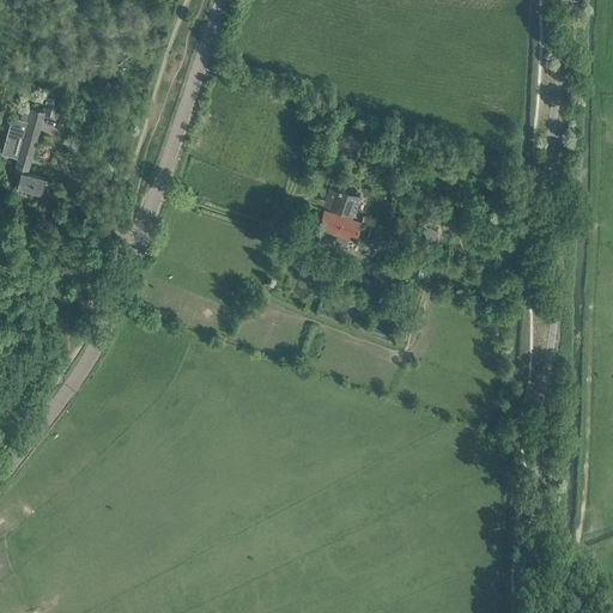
[(54,117),(59,99),(47,96),(44,104),(48,105),(46,115),(54,117)]
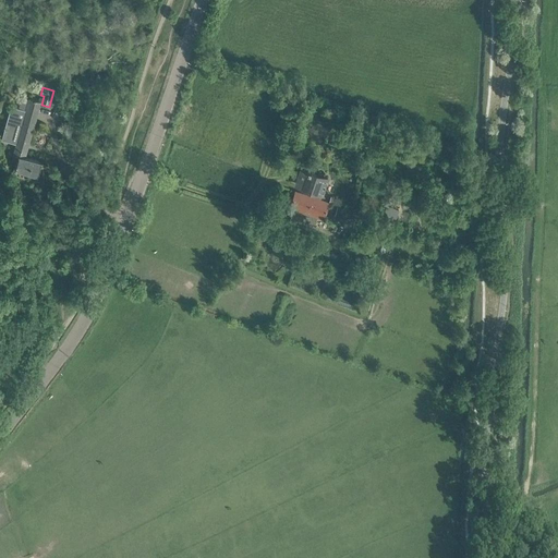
[(28,98),(23,97),(20,108),(11,106),(10,108),(9,108),(8,110),(10,110),(7,119),(5,119),(5,121),(7,121),(3,130),(2,130),(2,132),(3,132),(1,140),(16,144),(13,154),(19,156),(15,165),(14,167),(15,168),(14,168),(37,174),(40,161),(25,157),(40,101),(38,100),(38,99),(37,98),(36,100),(29,98),(28,98)]
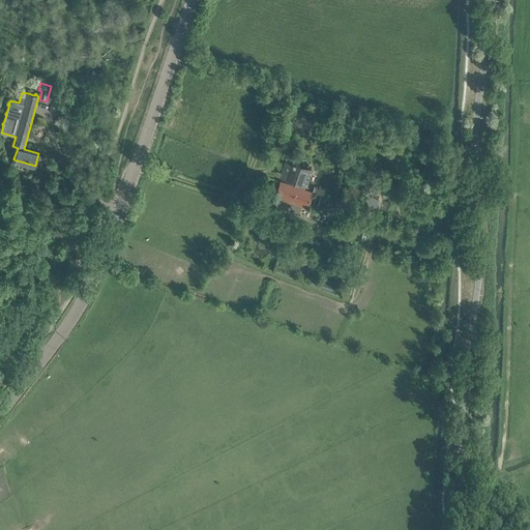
[(299,181),(297,187),(302,188),(304,182),(306,183),(311,170),(294,164),(295,162),(292,160),(291,163),(287,162),(283,175),(299,181)]
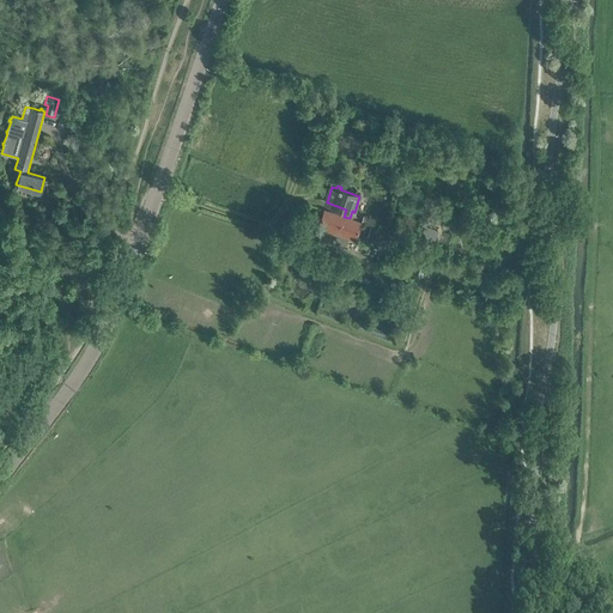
[(350,218),(344,217),(325,210),(319,228),(326,230),(322,238),(345,247),(347,237),(354,240),(360,223),(350,218)]
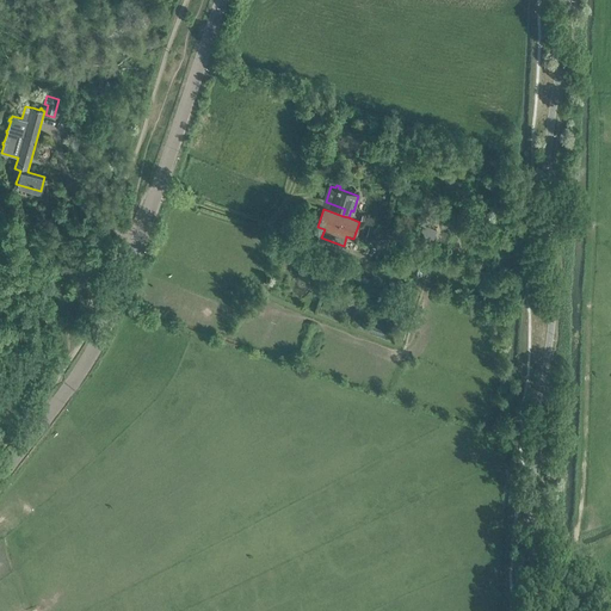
[(360,222),(369,226),(371,217),(363,215),(360,222)]
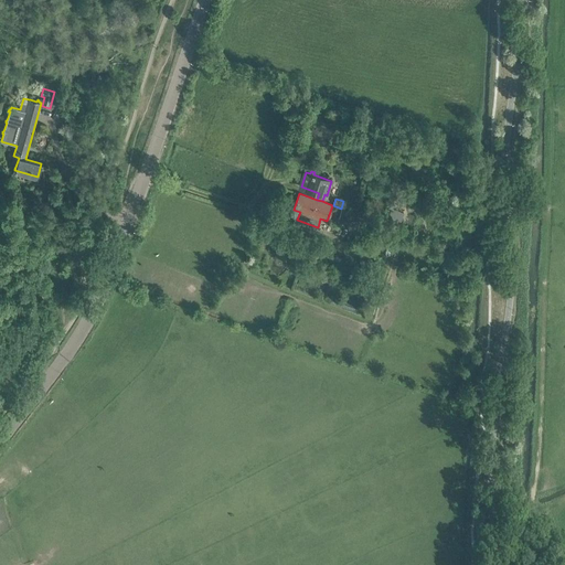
[(345,208),(354,211),(358,201),(349,199),(345,208)]
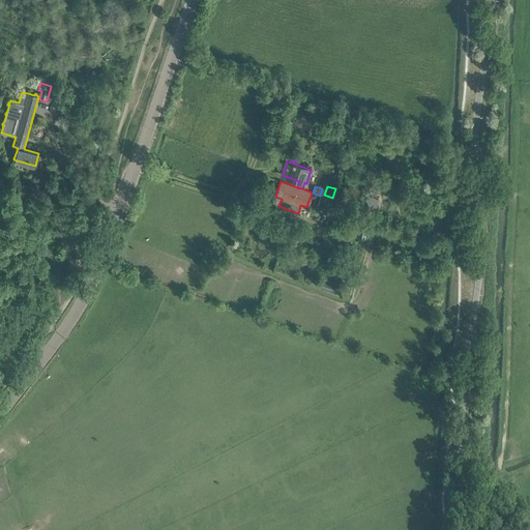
[(340,201),(345,203),(353,205),(357,193),(349,189),(349,192),(343,189),(340,201)]
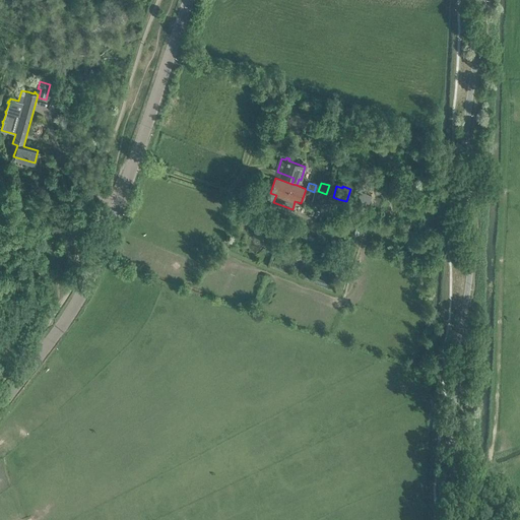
[(326,194),(315,191),(314,192),(311,203),(323,206),(326,194)]
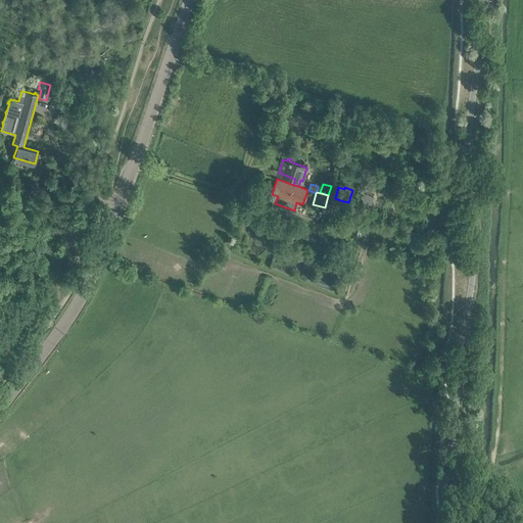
[(331,210),(337,211),(340,200),(335,198),(331,210)]
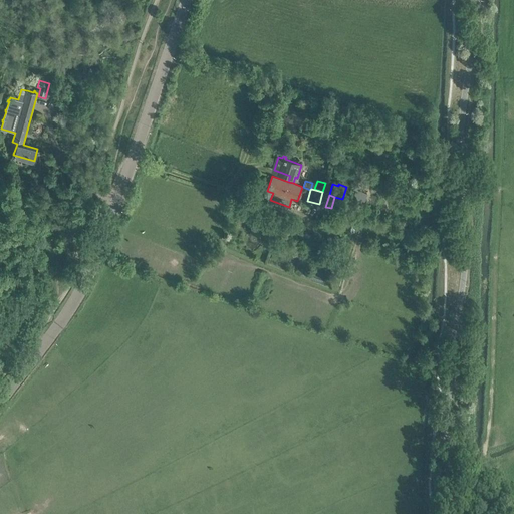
[(331,208),(325,207),(322,218),(327,220),(331,208)]
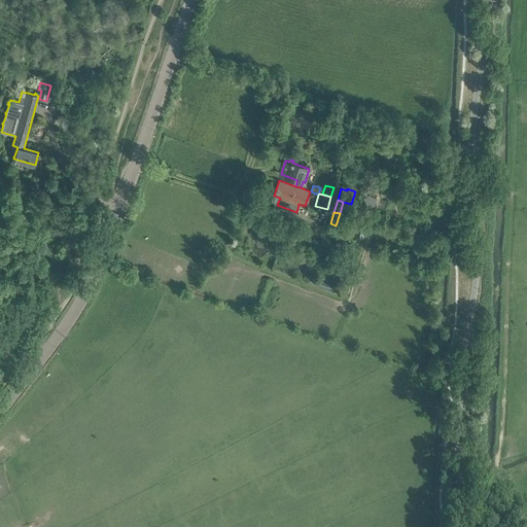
[(312,271),(315,258),(302,254),(299,265),(305,267),(304,270),(306,271),(306,269),(312,271)]
